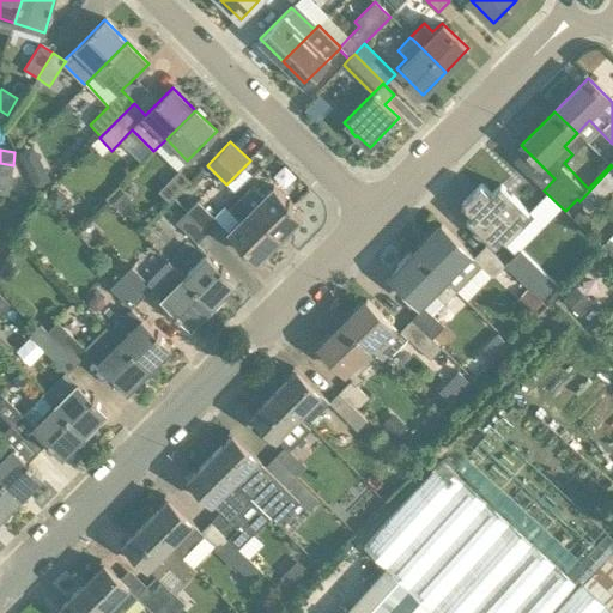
[(612,165),(612,167),(580,201),(589,211),(612,186),(612,165)]
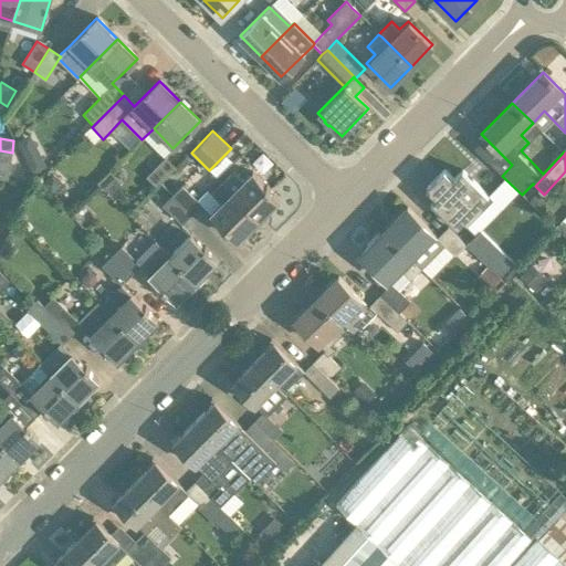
[(35,157),(25,163),(32,175),(48,167),(42,158),(35,157)]
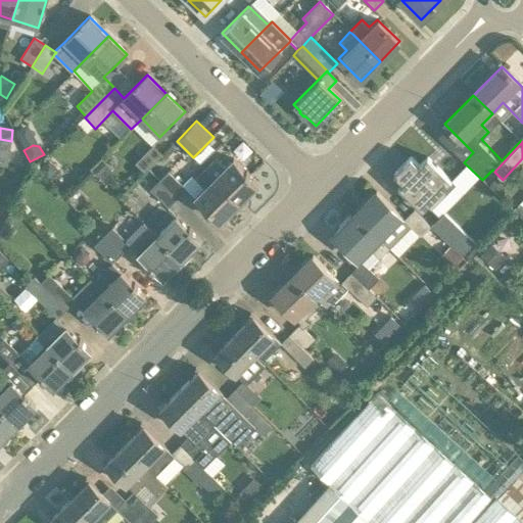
[(153,145),(151,147),(135,163),(144,173),(161,154),(153,145)]
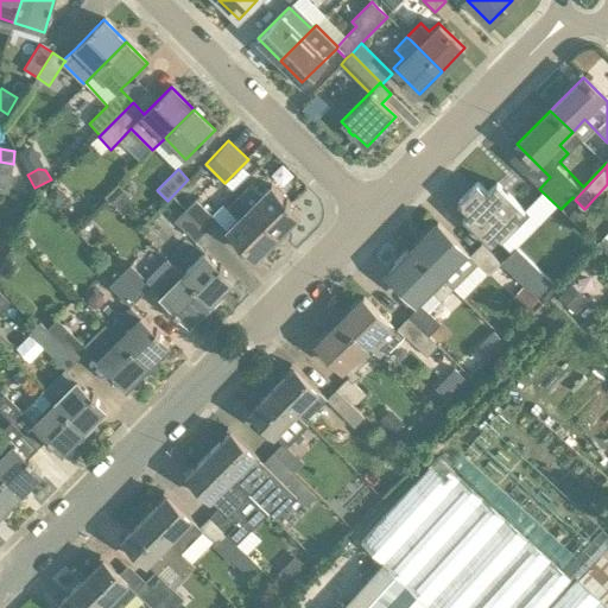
[(238,196),(277,235),(299,213),(290,203),(291,202),(286,198),(285,200),(271,185),(263,195),(249,183),(238,196)]
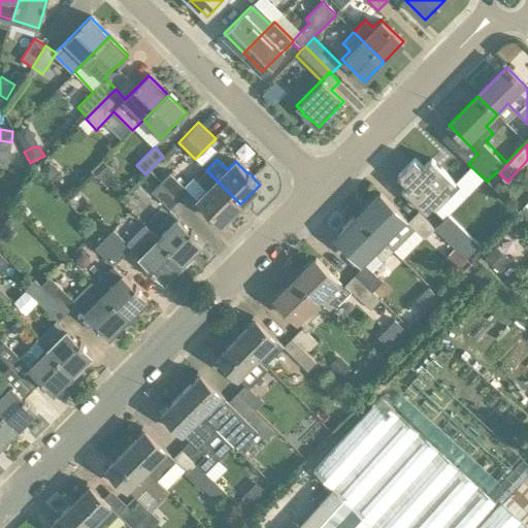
[(456,184),(431,160),(423,168),(415,160),(399,175),(406,185),(402,189),(427,212),(431,208),(435,211),(451,196),(447,192),(456,184)]
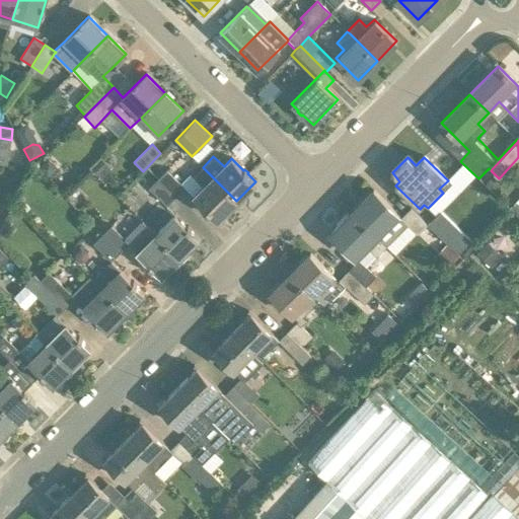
[(57,167),(47,158),(38,169),(47,177),(57,167)]
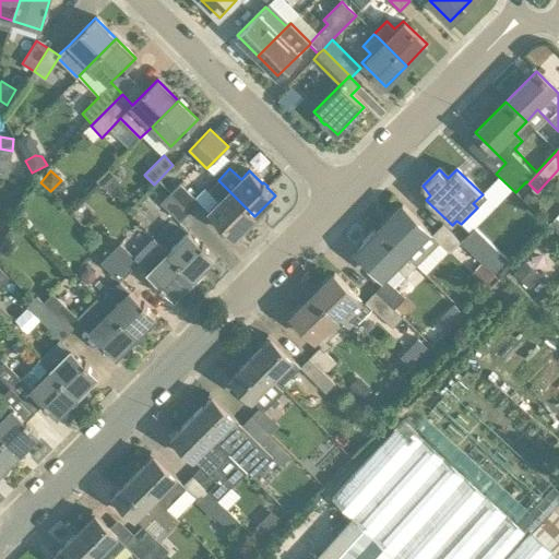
[(120,182),(109,173),(99,182),(110,192),(120,182)]
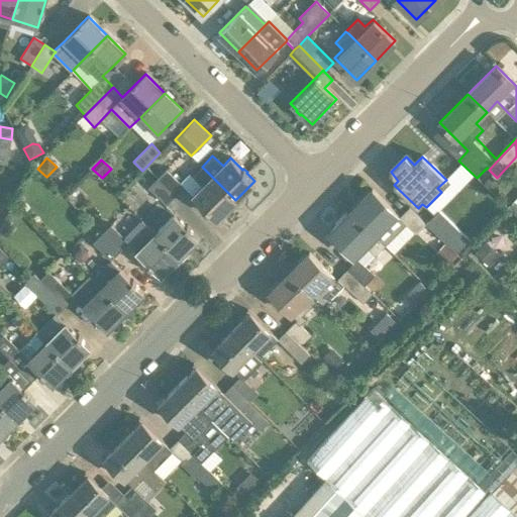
[(235,200),(202,167),(194,176),(188,171),(178,181),(167,169),(158,179),(175,196),(185,186),(206,207),(217,218),(235,200)]
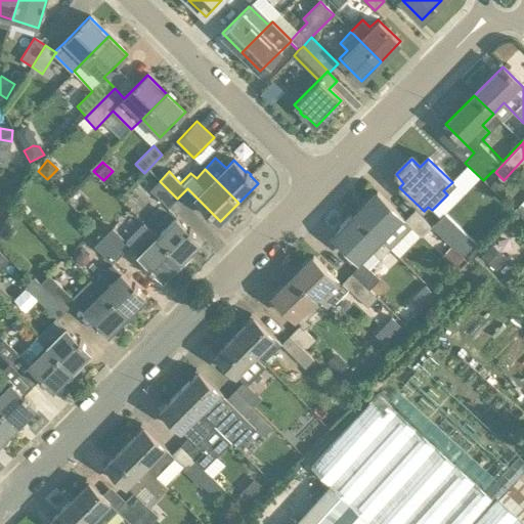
[(168,209),(177,199),(160,181),(149,190),(168,209)]
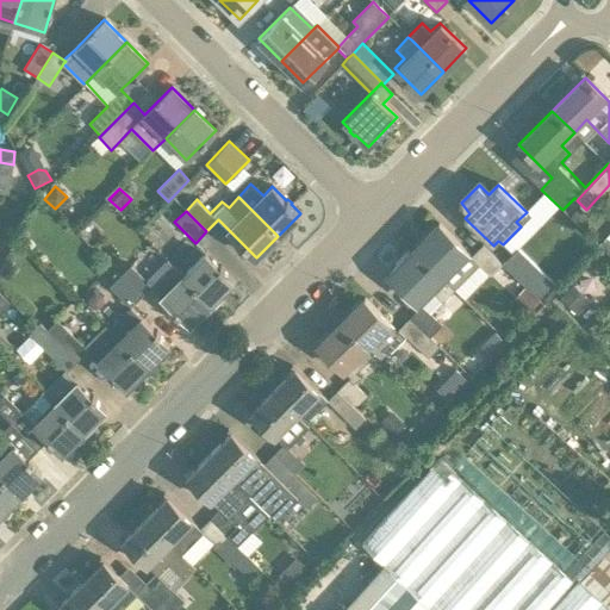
[(414,250),(454,291),(479,266),(491,277),(503,265),(483,246),(471,257),(470,255),(439,225),(414,250)]
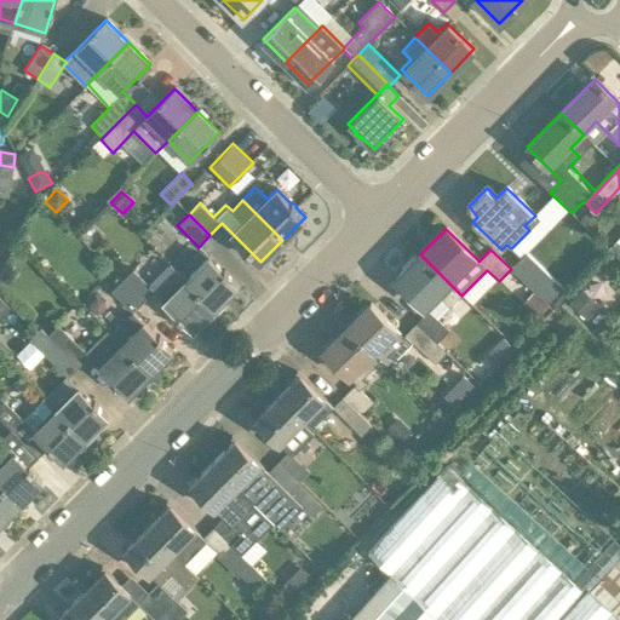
[(547,305),(563,290),(527,253),(511,269),(547,305)]
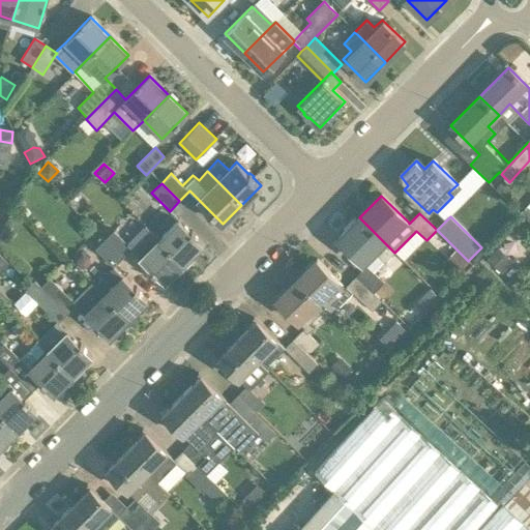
[(384,263),(394,253),(359,217),(339,239),(364,265),(376,255),(384,263)]
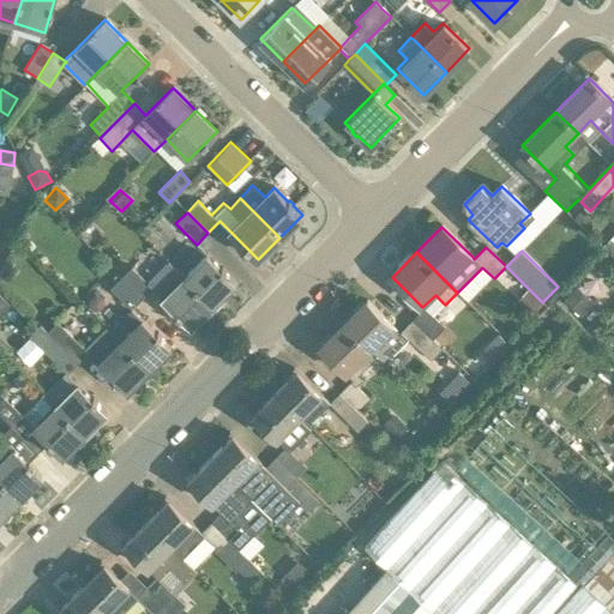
[(182,276),(212,305),(235,283),(205,253),(182,276)]
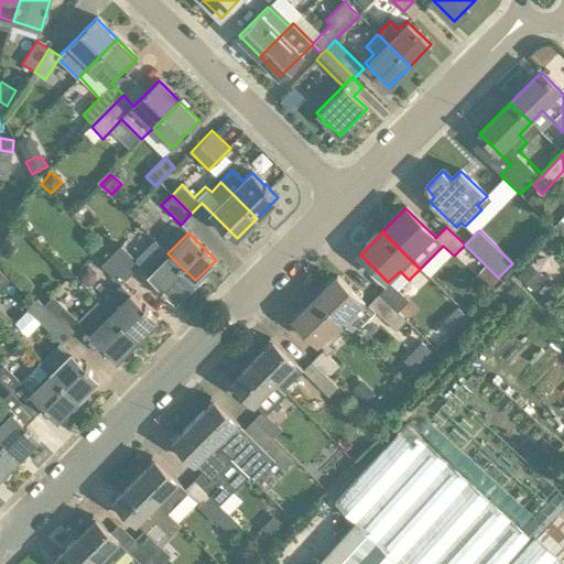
[(195,280),(167,253),(159,245),(140,263),(120,246),(111,255),(131,274),(139,266),(149,273),(175,301),(195,280)]
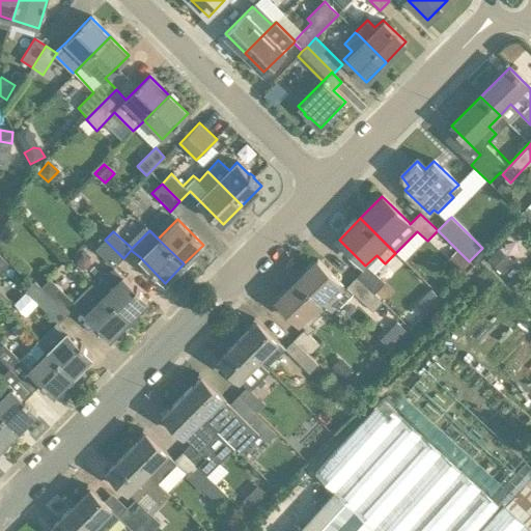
[(113,269),(123,258),(105,240),(95,250),(113,269)]
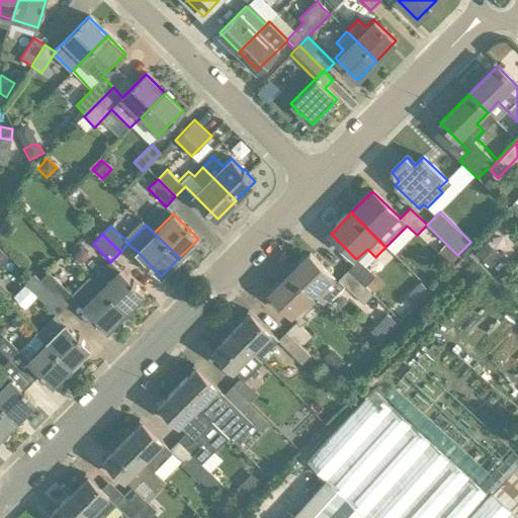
[(487,243),(476,253),(491,268),(502,258),(487,243)]
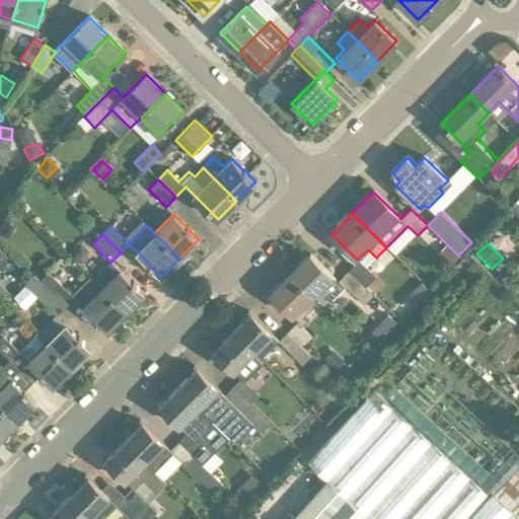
[(447,246),(437,255),(447,267),(457,257),(447,246)]
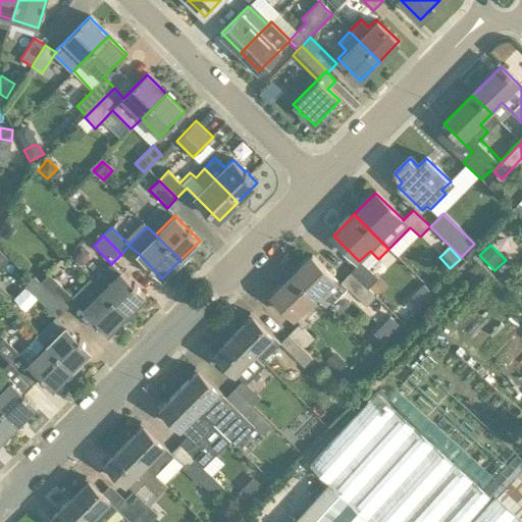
[(314,299),(319,304),(320,304),(326,310),(346,290),(334,278),(312,256),(292,276),(314,299)]
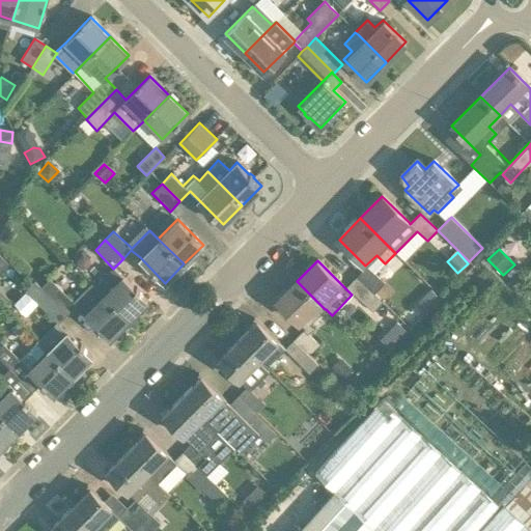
[(357,277),(374,294),(384,283),(367,267),(357,277)]
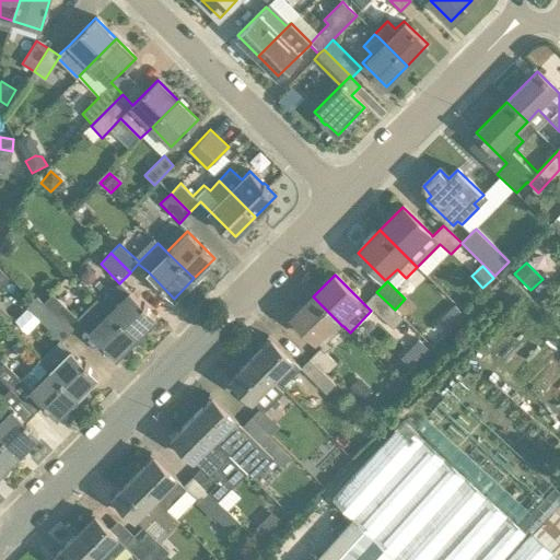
[(108,310),(136,337),(155,317),(120,282),(100,302),(108,310)]
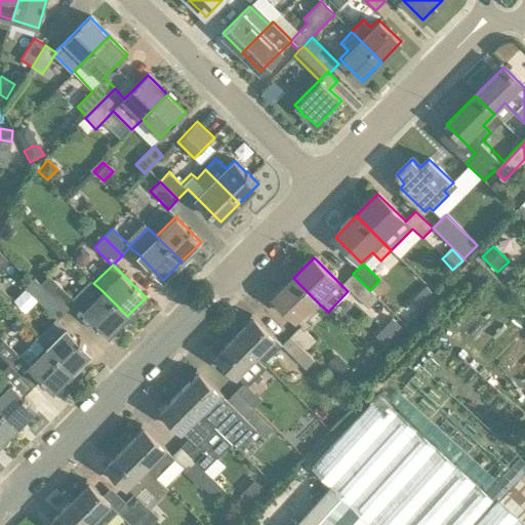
[(378,298),(370,290),(353,274),(344,284),(369,309),(378,298)]
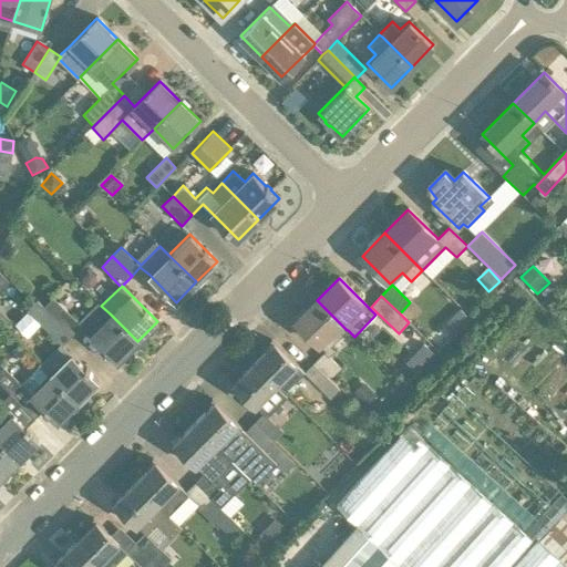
[(296,322),(320,346),(341,325),(317,300),(296,322)]
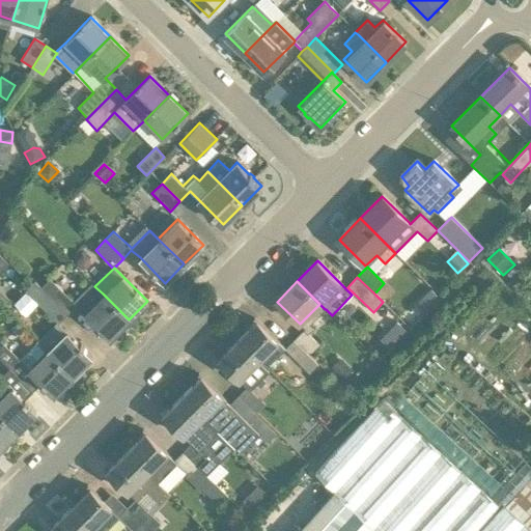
[(50,296),(66,314),(77,305),(73,301),(58,287),(54,282),(45,290),(50,296)]
